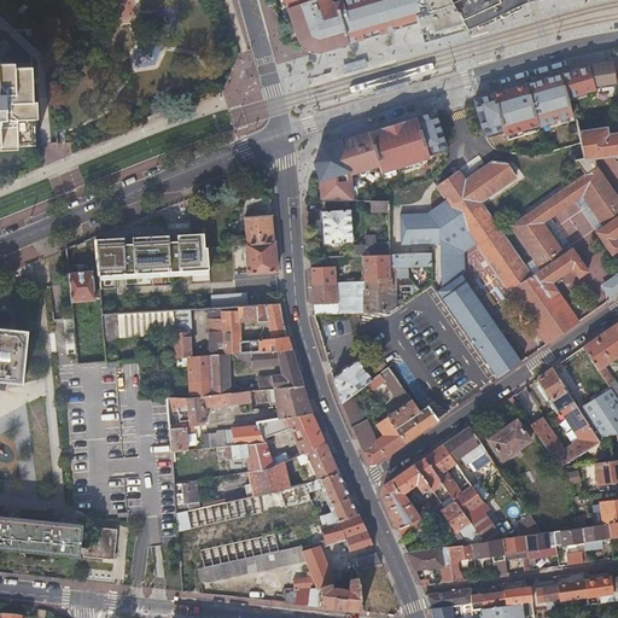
[(460,18),(449,0),(349,0),(336,5),(330,3),(328,0),(284,0),(299,41),(303,40),(318,50),(320,53),(418,22),(424,41),(467,30),(460,18)]
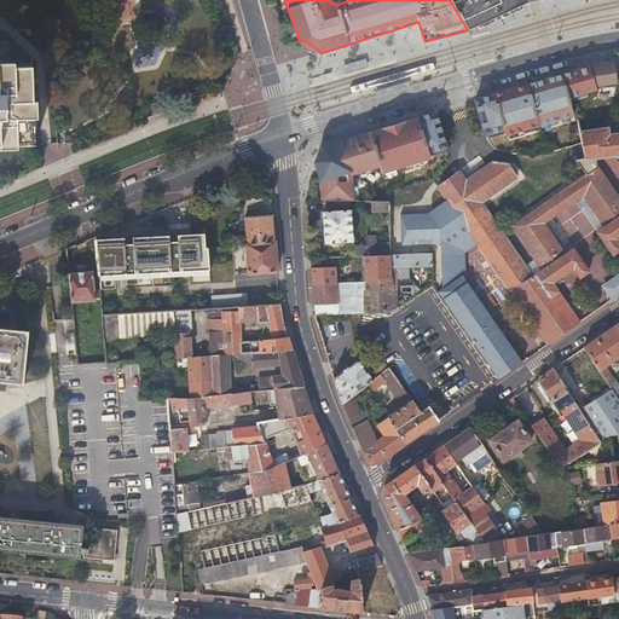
[(468,30),(528,1),(527,0),(450,0),(461,18),(468,30)]
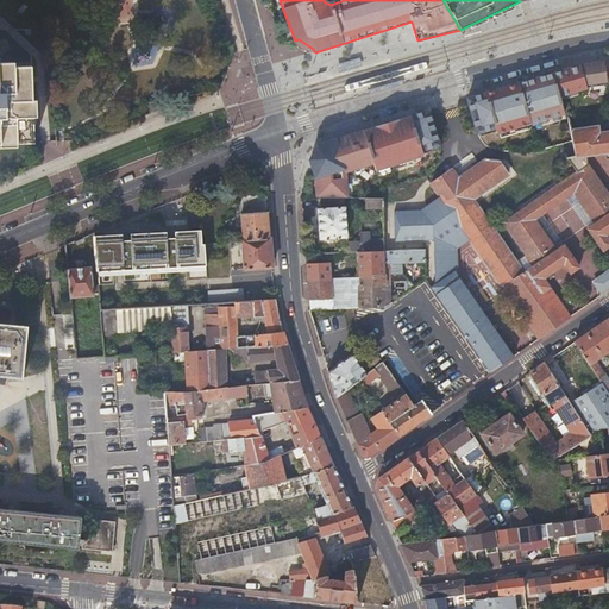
[(581,63),(468,99),(478,133),(496,127),(497,133),(565,112),(559,94),(586,86),(585,82),(608,79),(608,62),(608,60),(581,63)]
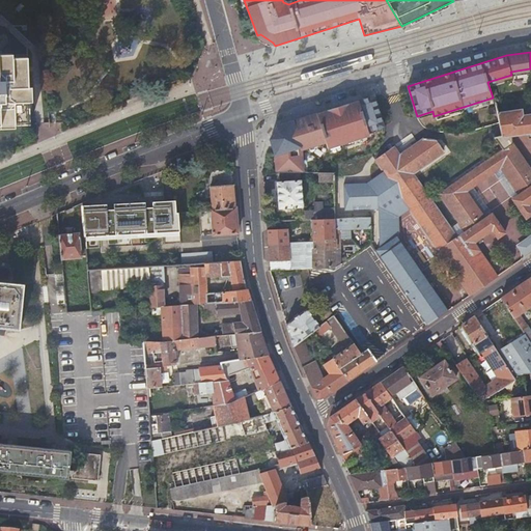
[(0,121),(30,120),(28,55),(0,55),(0,121)]
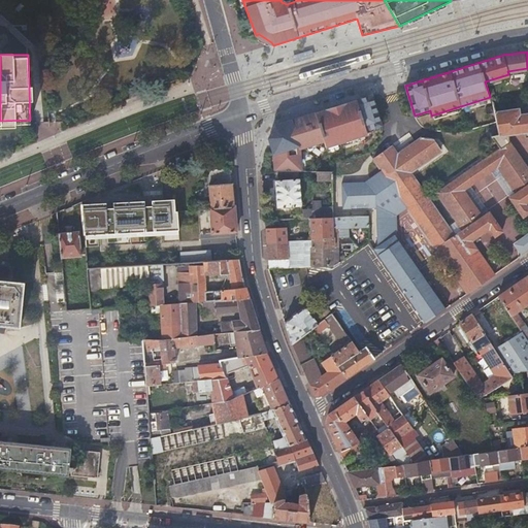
[(277,171),(300,171),(301,172),(300,149),(324,141),(326,147),(368,135),(366,130),(382,126),(372,96),(276,126),(267,137),(274,152),(275,171),(277,171)]
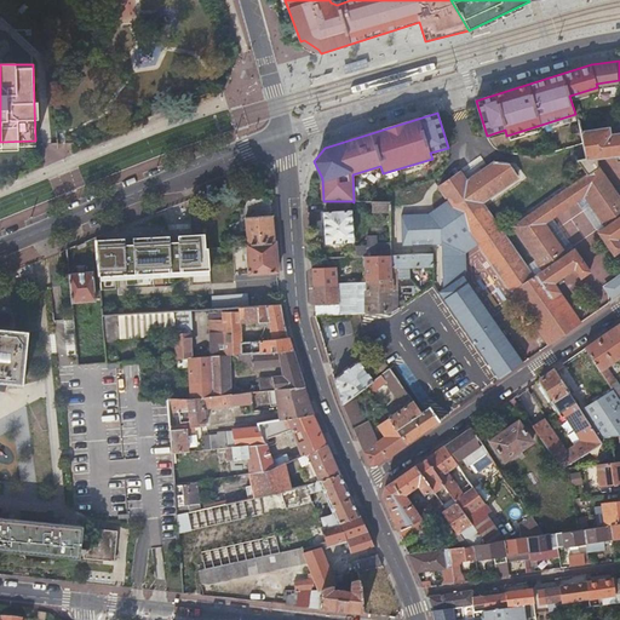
[(619,121),(619,118),(619,116),(608,118),(609,130),(581,133),(584,141),(586,159),(578,161),(587,174),(512,227),(535,260),(543,271),(537,276),(535,276),(533,277),(527,267),(482,202),(517,178),(507,164),(504,164),(495,162),(468,182),(460,173),(440,187),(549,344),(566,333),(581,322),(554,283),(574,269),(580,277),(589,271),(574,251),(567,254),(545,223),(552,219),(578,202),(584,197),(606,228),(598,233),(614,254),(619,250),(619,246),(615,240),(619,236),(619,196),(598,167),(597,158),(619,154),(619,121)]
